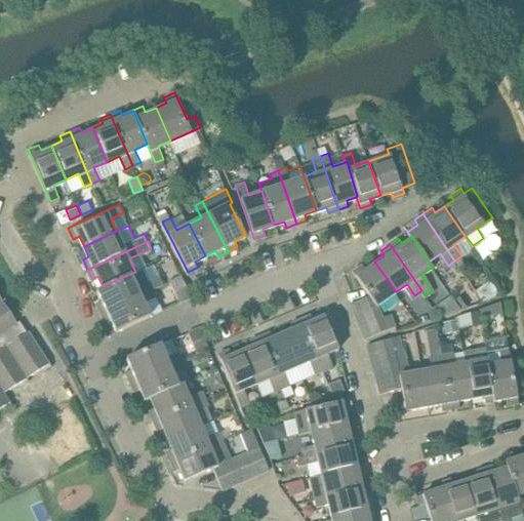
[(362,263),(352,270),(369,293),(376,305),(377,304),(379,303),(383,308),(387,308),(398,301),(397,297),(394,292),(396,291),(374,262),(365,268),(362,263)]
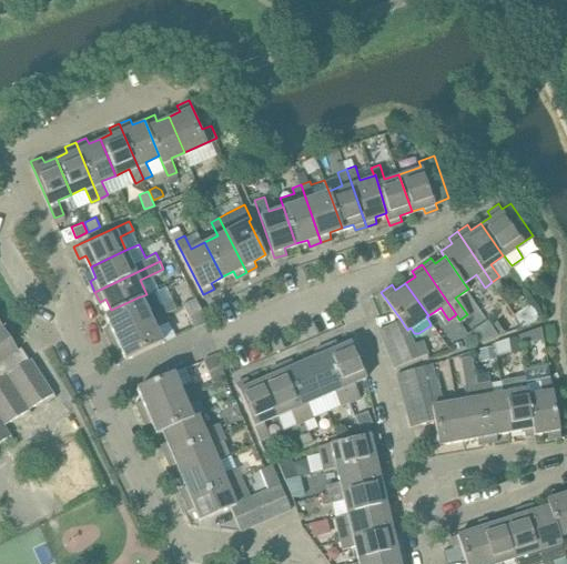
[(110,324),(104,328),(109,338),(164,312),(176,305),(172,298),(166,284),(159,288),(147,294),(141,296),(140,296),(111,310),(104,312),(110,324)]
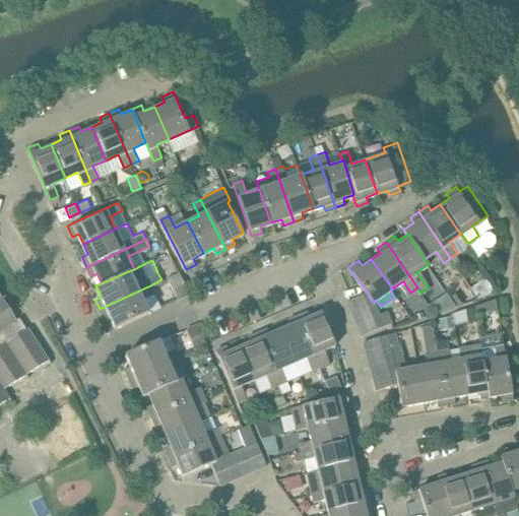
[(178,298),(189,292),(180,271),(168,276),(178,298)]
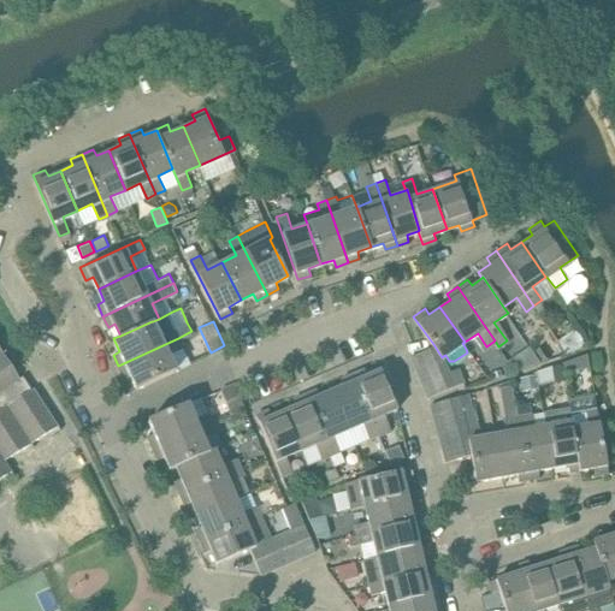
[(575,326),(567,333),(577,346),(587,343),(575,326)]
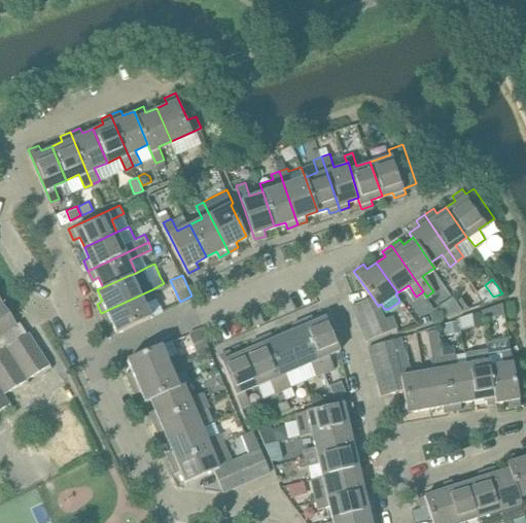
[(155,297),(152,289),(101,313),(106,322),(111,320),(116,332),(149,316),(143,303),(155,297)]
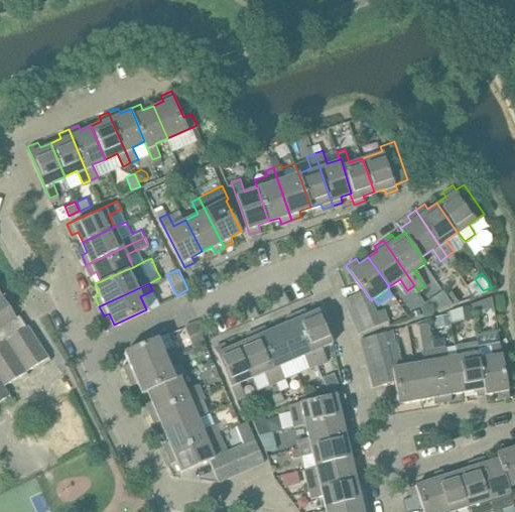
[(456,286),(446,292),(453,301),(454,302),(456,300),(462,296),(456,286)]
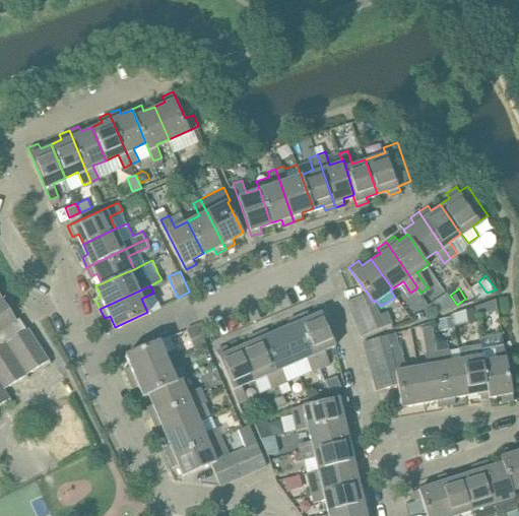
[(373,302),(366,291),(346,299),(351,310),(373,302)]
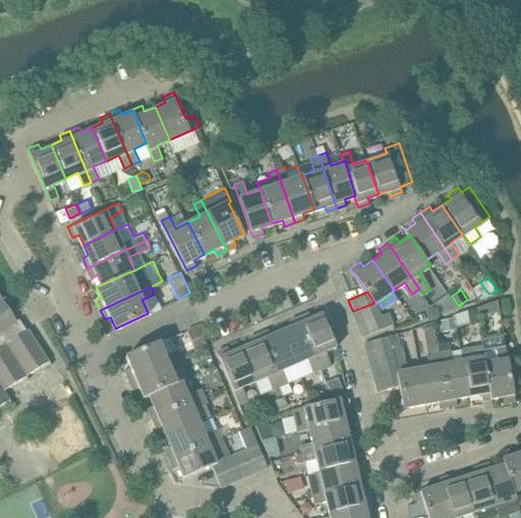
[(0,404),(9,399),(11,402),(12,401),(4,387),(25,374),(28,377),(29,376),(27,373),(48,359),(50,363),(51,362),(29,327),(27,328),(19,317),(16,319),(10,310),(1,297),(5,295),(4,294),(1,296),(0,294),(0,404)]
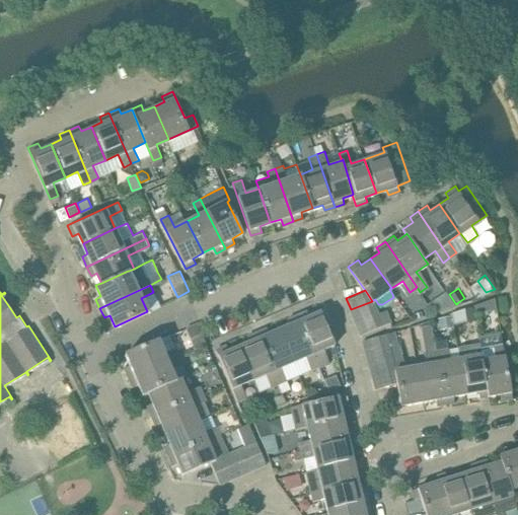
[(497,307),(494,296),(473,303),(474,311),(497,307)]
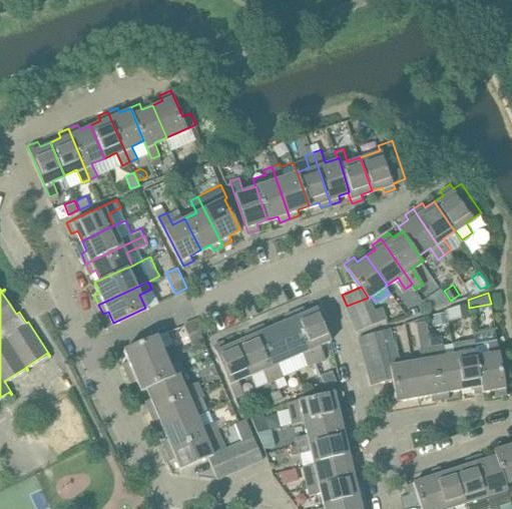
[(347,306),(352,318),(374,309),(374,308),(369,297),(368,298),(347,306)]
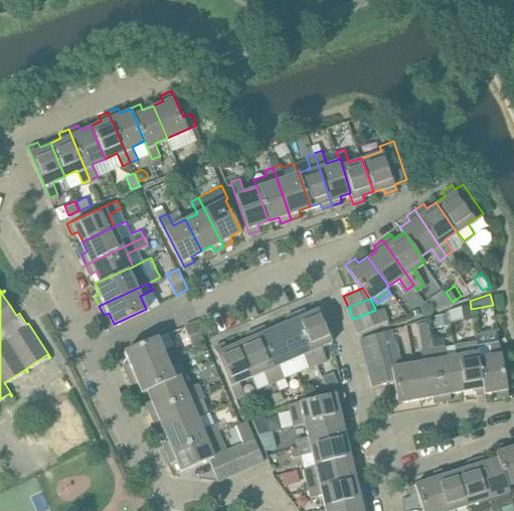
[(430,298),(424,301),(430,308),(436,307),(430,298)]
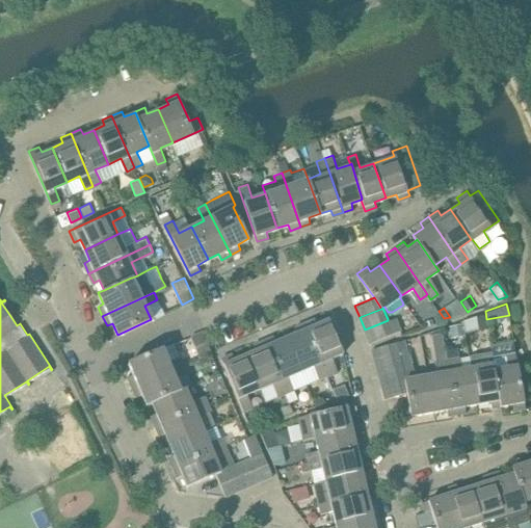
[(477,315),(463,319),(466,331),(479,328),(477,315)]
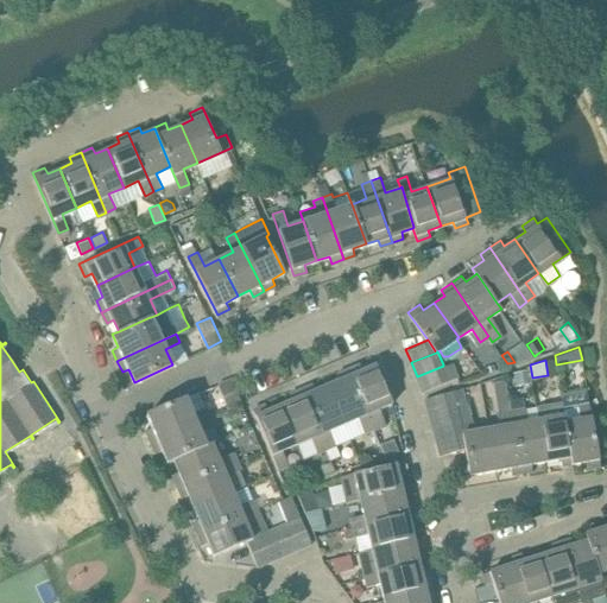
[(453,361),(443,365),(443,366),(449,379),(459,375),(453,361)]
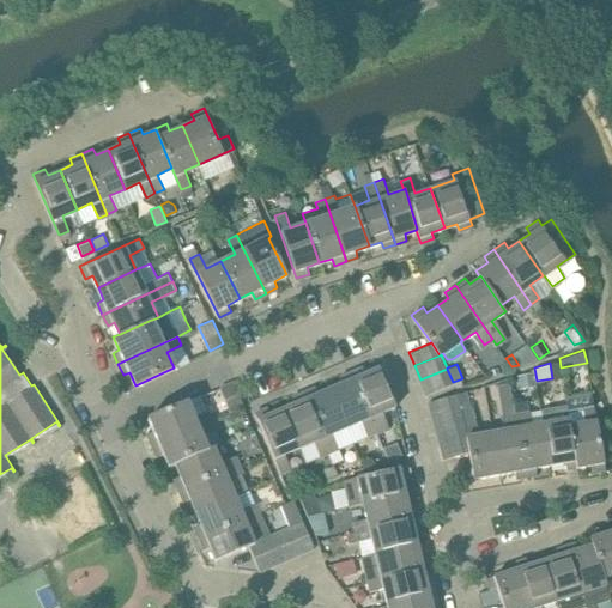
[(395,405),(379,366),(365,371),(363,365),(351,370),(377,431),(386,426),(380,412),(395,405)]
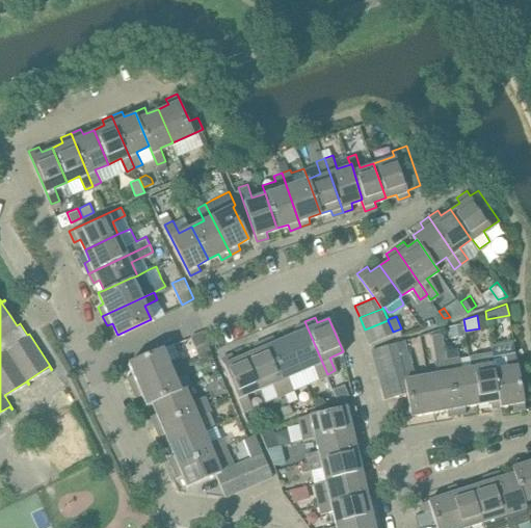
[(393,332),(388,320),(365,330),(370,341),(393,332)]
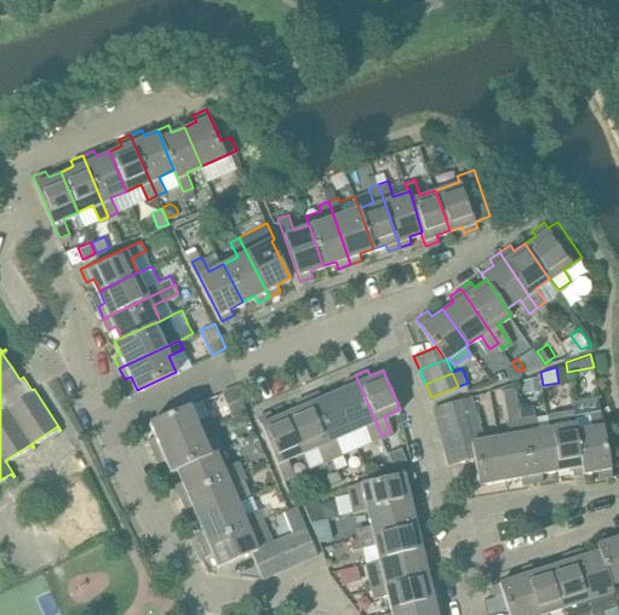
[(347,385),(333,391),(351,430),(366,424),(372,440),(382,436),(355,374),(343,379),(347,385)]
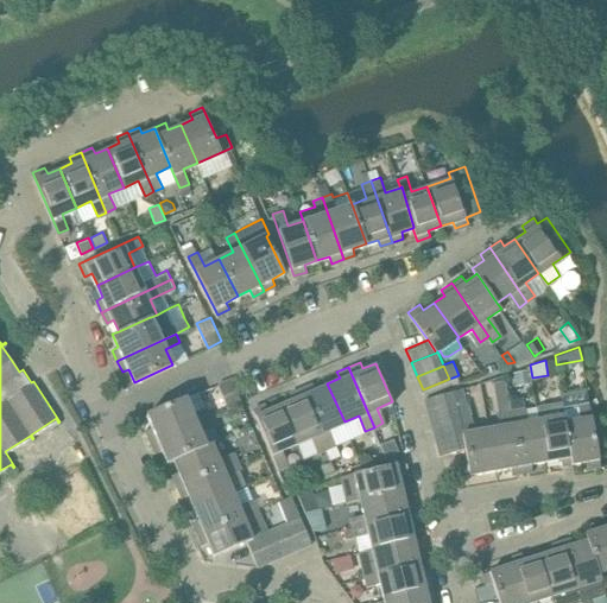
[(528,367),(511,370),(513,382),(530,379),(528,367)]
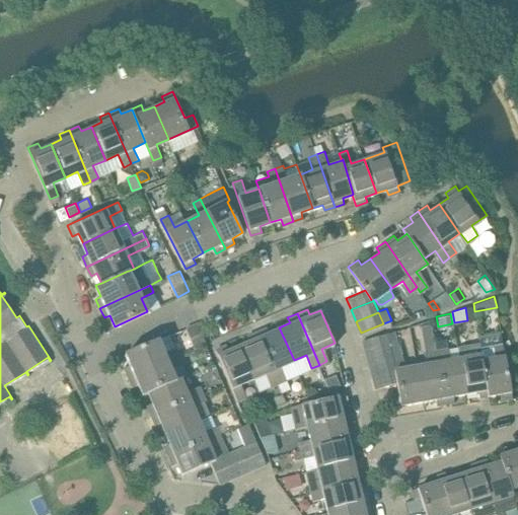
[(195,348),(207,343),(198,321),(186,326),(195,348)]
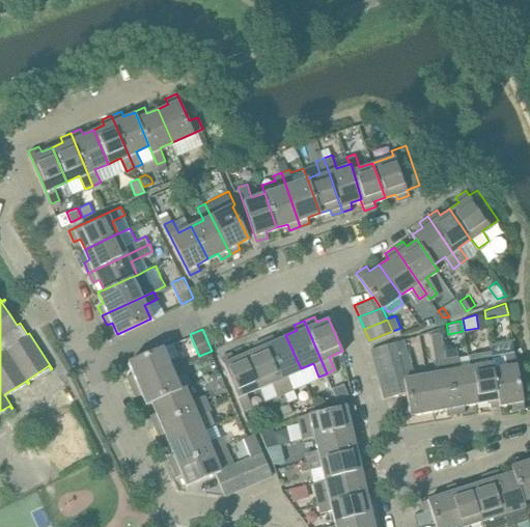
[(442,331),(431,333),(434,343),(443,341),(442,331)]
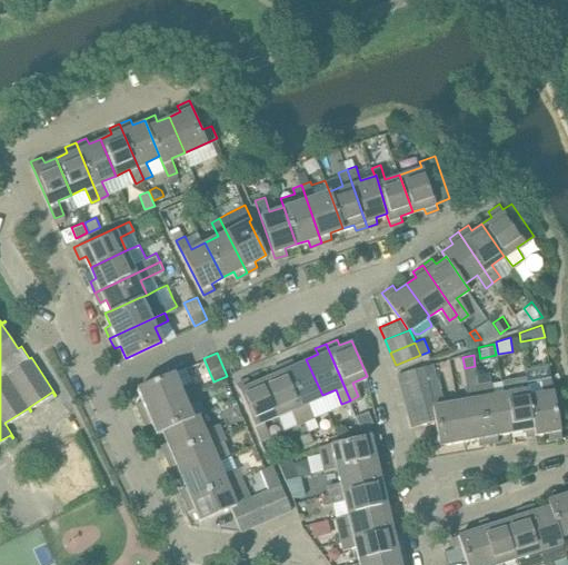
[(308,402),(322,395),(306,359),(296,364),(292,358),(281,363),(306,418),(309,427),(318,424),(308,402)]
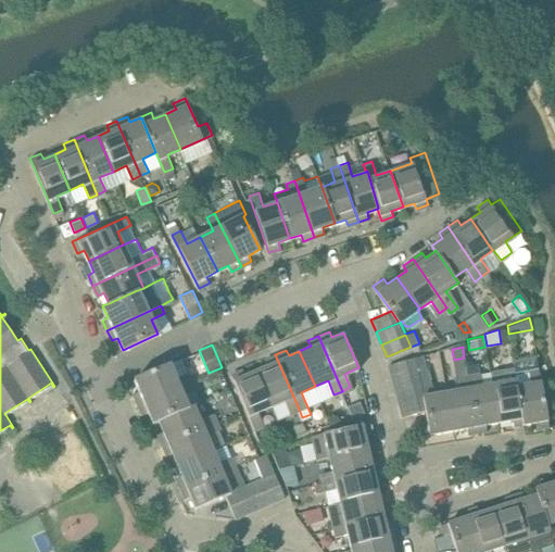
[(267,364),(256,369),(272,404),(285,399),(290,413),(299,409),(275,354),(265,359),(267,364)]
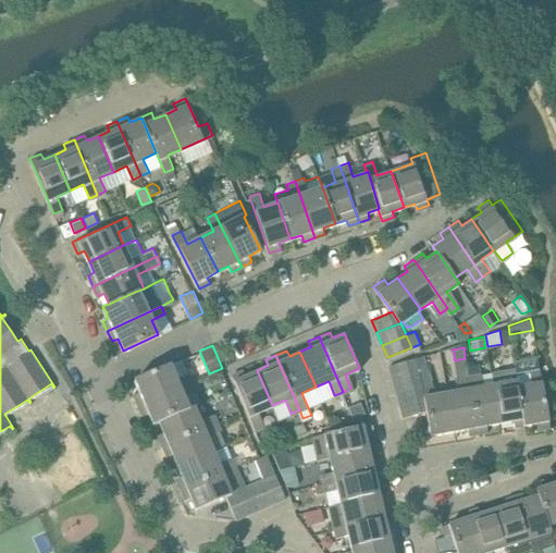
[(422,355),(414,357),(417,370),(420,383),(423,396),(425,409),(429,424),(422,425),(423,434),(454,429),(447,392),(435,394),(432,380),(428,367),(427,368),(422,355)]
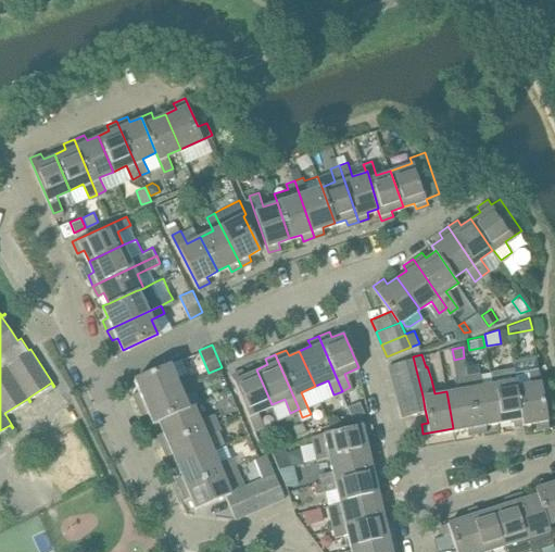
[(413,356),(388,363),(392,376),(416,369),(413,356)]
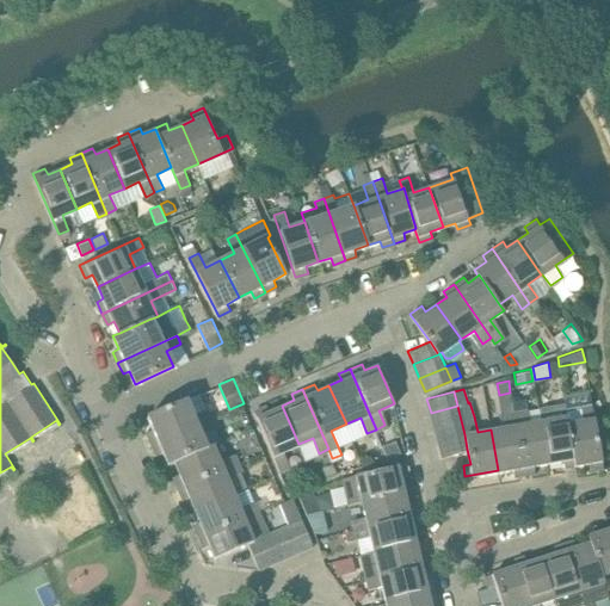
[(147,431),(152,443),(211,416),(208,408),(207,408),(199,393),(186,399),(147,415),(153,428),(147,431)]
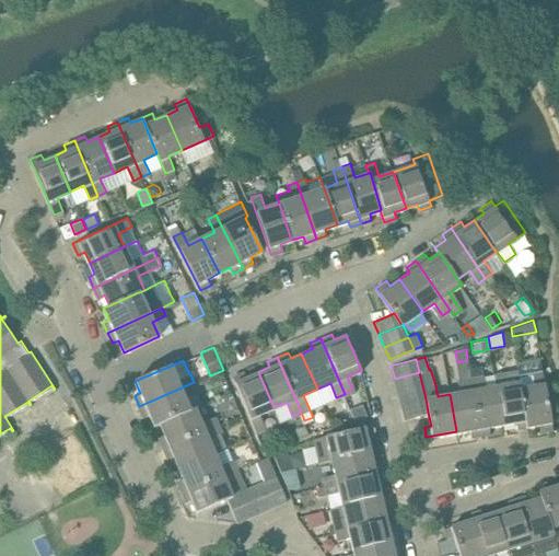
[(495,373),(503,424),(517,421),(519,427),(527,426),(520,375),(519,369),(495,373)]
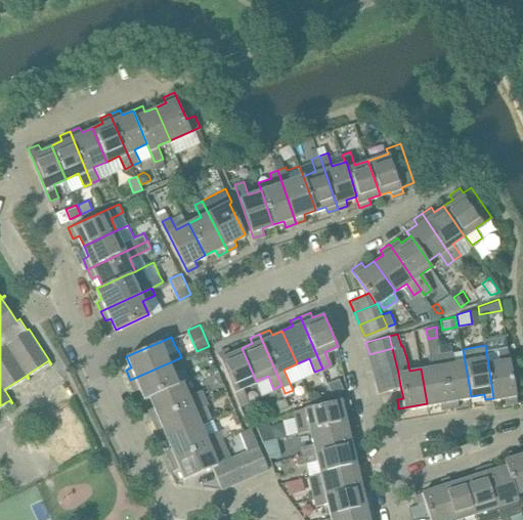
[(243,387),(256,381),(242,348),(231,352),(228,347),(218,351),(240,403),(249,399),(243,387)]
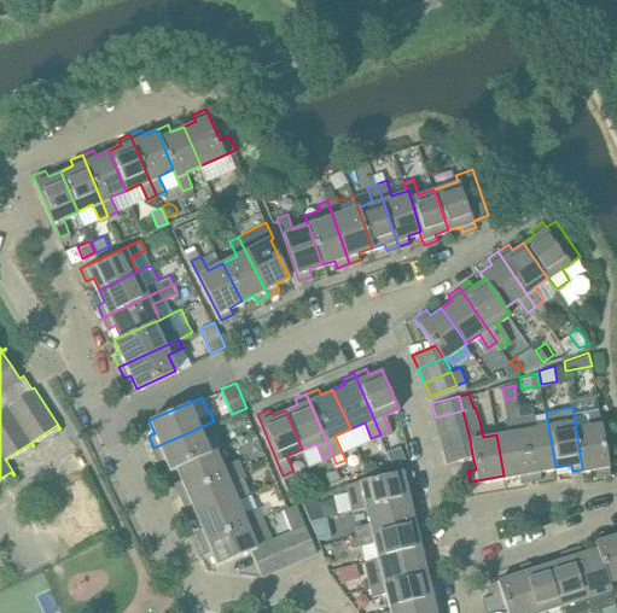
[(574,414),(582,470),(598,467),(599,474),(610,472),(599,409),(574,414)]
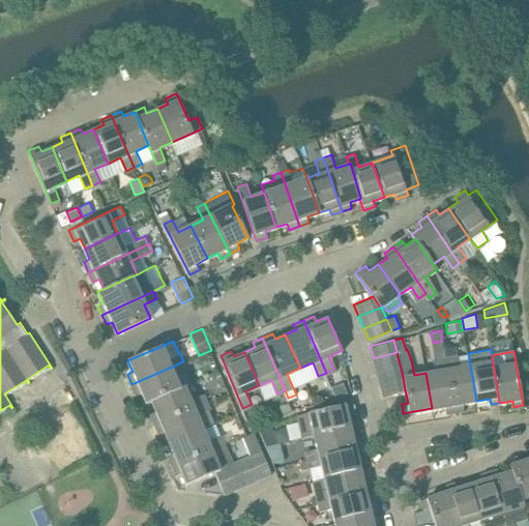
[(397,352),(374,358),(377,371),(400,364),(397,352)]
